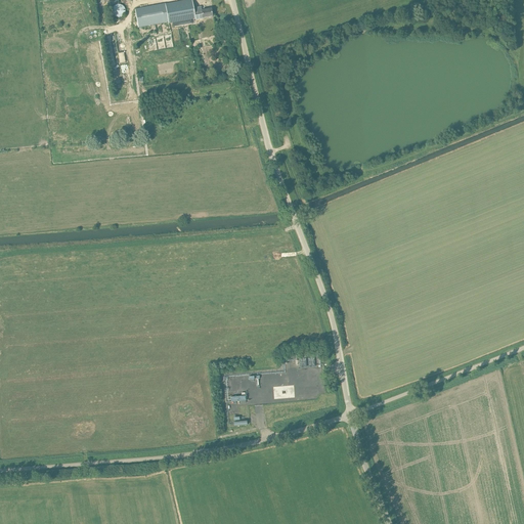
[(135,10),(136,15),(138,27),(168,20),(169,24),(195,18),(195,19),(203,18),(213,16),(211,8),(202,10),(194,12),(191,0),(188,0),(165,4),(165,5),(135,10)]
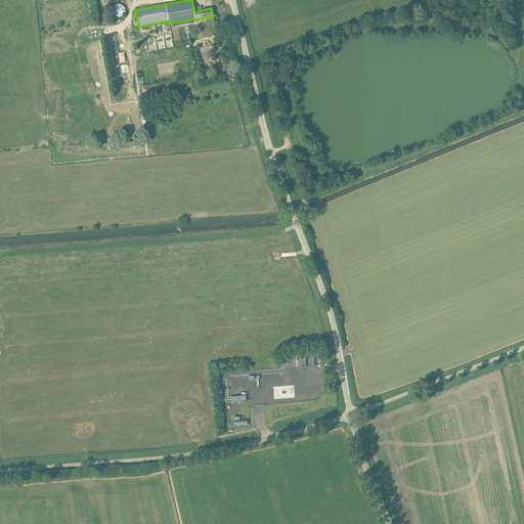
[(113,9),(113,11),(113,13),(114,15),(116,16),(118,17),(120,17),(122,16),(124,15),(125,13),(125,11),(125,9),(124,7),(122,5),(120,4),(118,4),(116,5),(114,7),(113,9)]
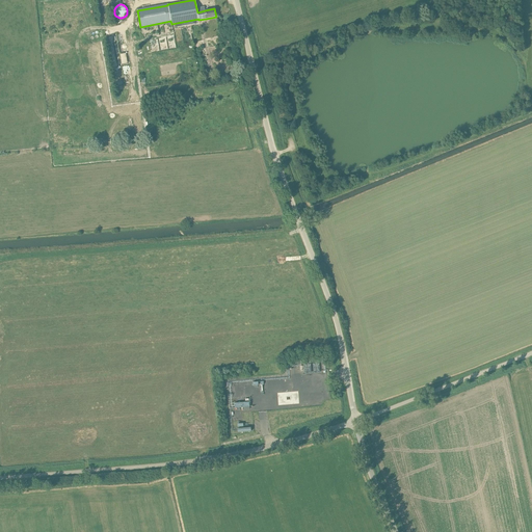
[(111,36),(115,63),(121,63),(117,35),(111,36)]
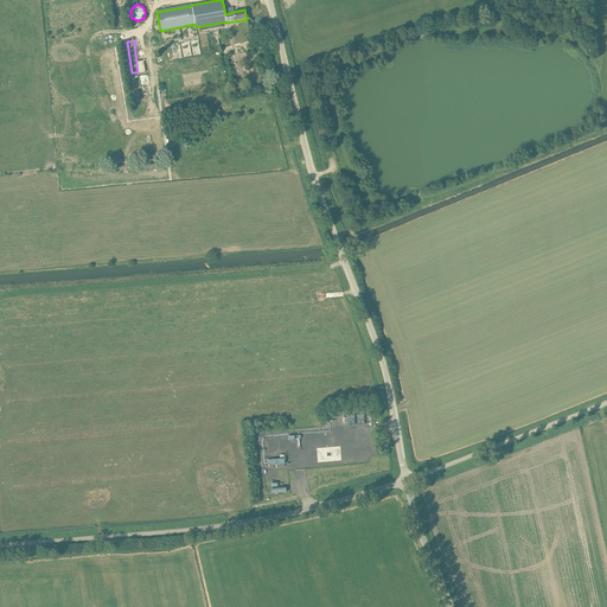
[(146,45),(139,46),(142,72),(149,71),(146,45)]
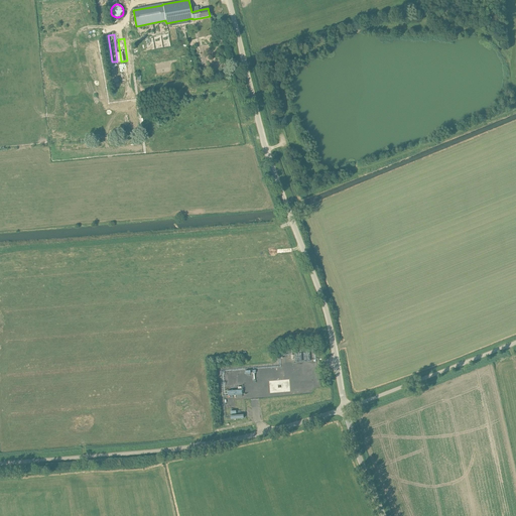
[(270,393),(290,392),(289,381),(285,382),(282,382),(282,380),(269,381),(270,393)]
